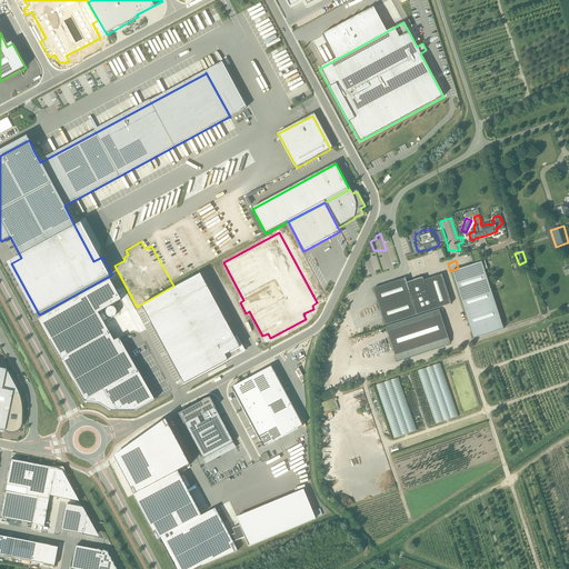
[(451,272),(473,339),(503,329),(481,262),(451,272)]
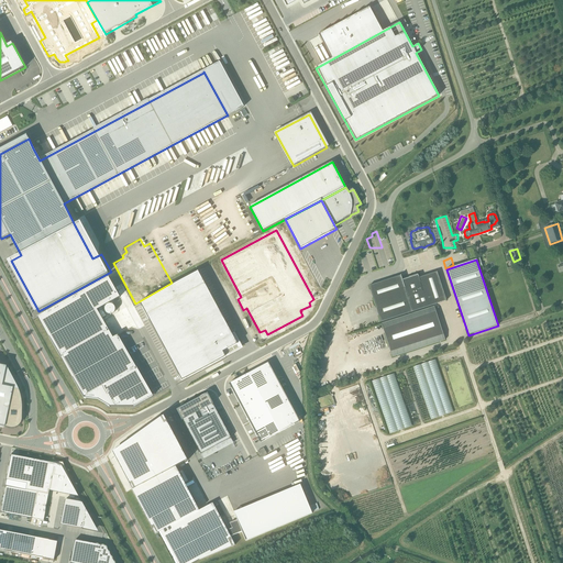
[(224,320),(198,272),(140,302),(181,381),(225,357),(219,344),(210,328),(224,320)]
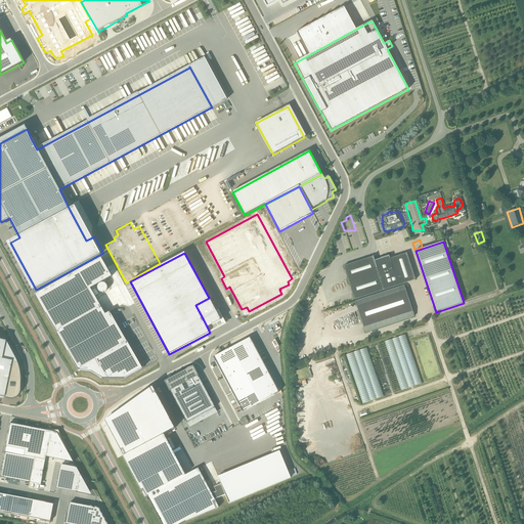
[(386,290),(386,291),(417,280),(407,253),(378,263),(376,257),(344,267),(354,300),(386,290)]
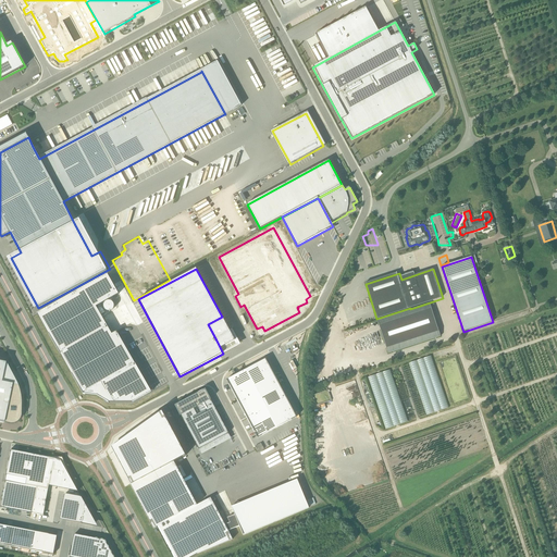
[(107,274),(37,313),(84,394),(97,396),(108,403),(109,403),(134,403),(151,392),(116,332),(112,334),(101,314),(106,312),(100,305),(119,294),(107,274)]
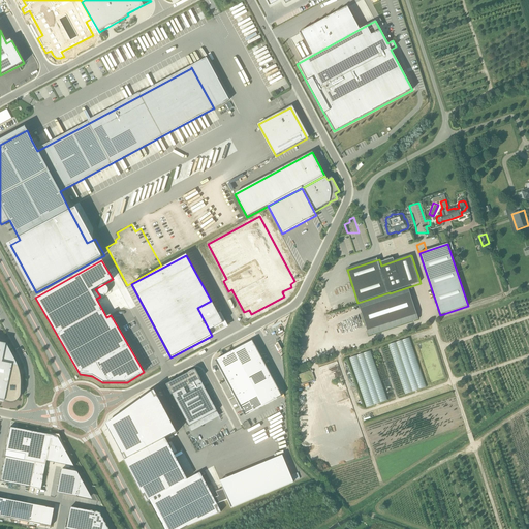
[(408,288),(358,304),(368,336),(417,319),(408,288)]
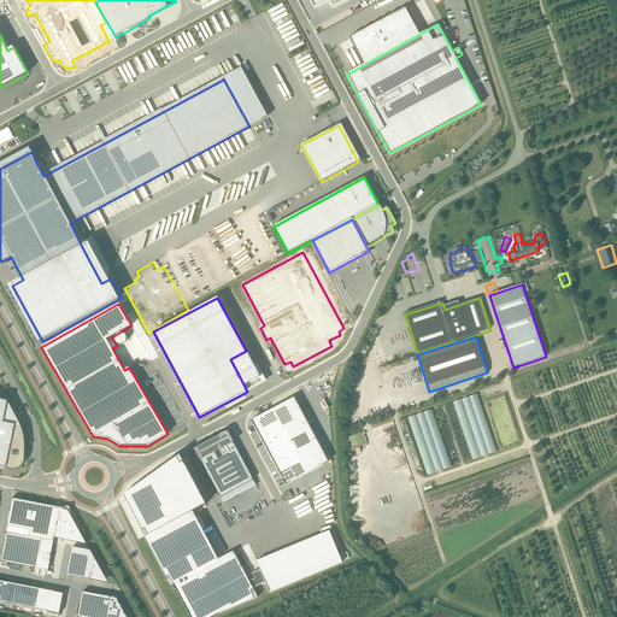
[(497,451),(477,394),(453,403),(472,459),(497,451)]
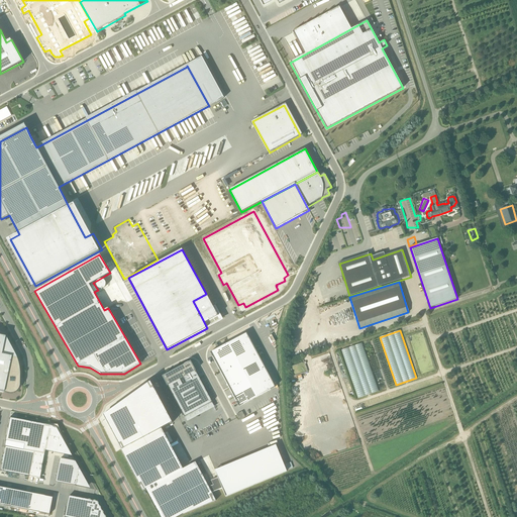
[(246,333),(210,352),(239,406),(276,387),(246,333)]
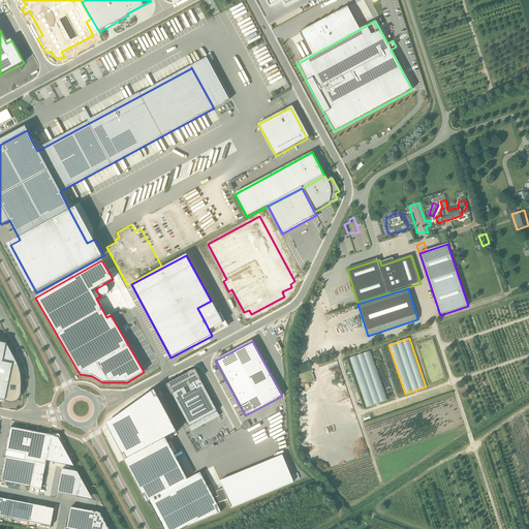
[(14,363),(5,345),(5,344),(0,343),(0,401),(3,402),(13,402),(18,400),(19,397),(20,394),(20,384),(19,376),(17,367),(14,363)]
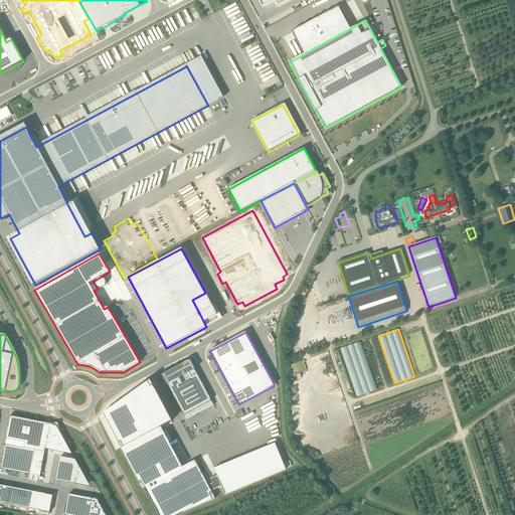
[(377,389),(360,341),(340,348),(356,395),(377,389)]
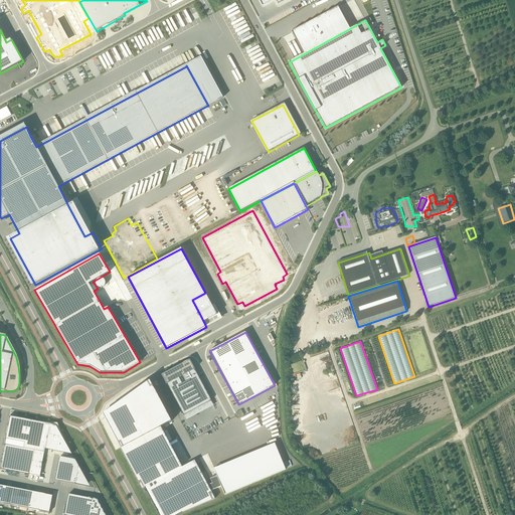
[(211,400),(191,362),(190,360),(162,375),(163,377),(184,415),(211,400)]
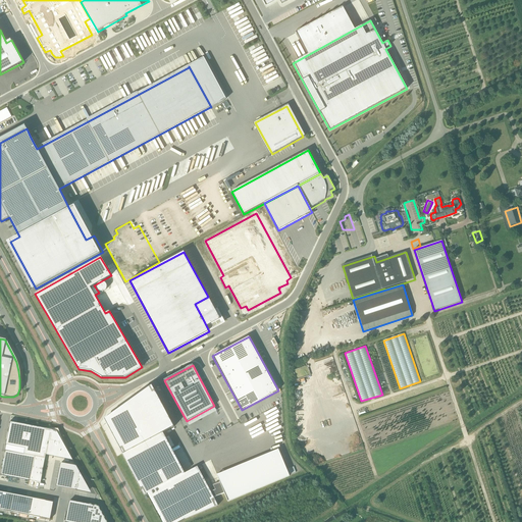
[(144,392),(105,420),(122,454),(144,496),(147,493),(161,521),(177,521),(218,506),(214,498),(211,491),(198,467),(185,473),(171,449),(163,433),(174,427),(152,385),(145,390),(145,389),(143,392),(144,392)]
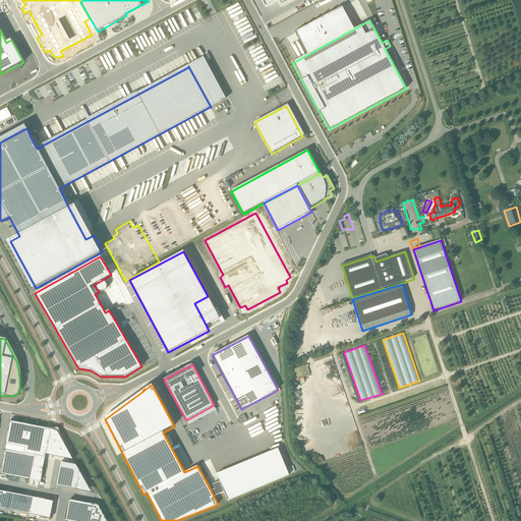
[(244,415),(238,418),(241,423),(247,420),(244,415)]
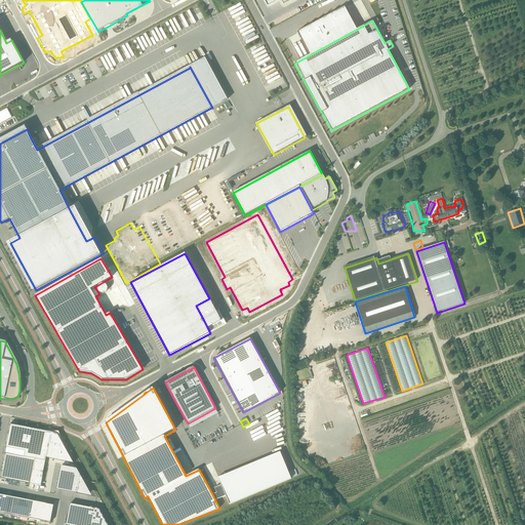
[(5,453),(0,478),(30,484),(40,486),(41,478),(45,457),(74,463),(57,434),(9,425),(5,447),(4,453),(5,453)]
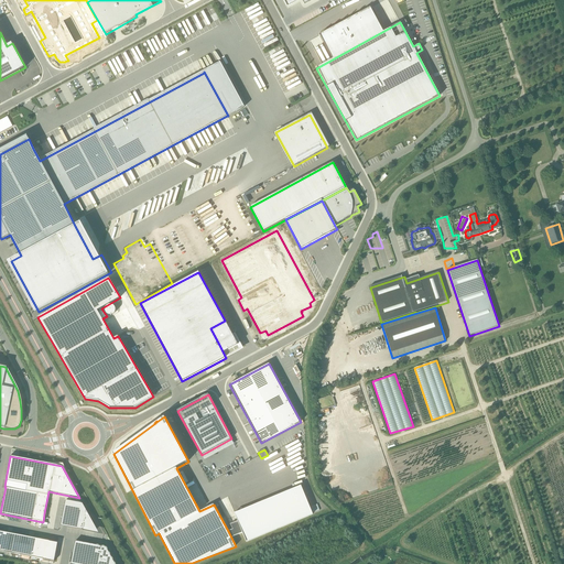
[(234,530),(228,531),(231,538),(242,533),(247,542),(262,535),(313,514),(301,486),(235,513),(238,521),(230,524),(234,530)]
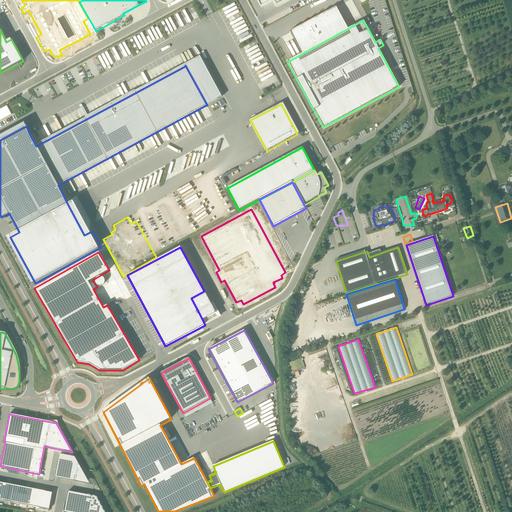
[(60,454),(55,477),(76,481),(84,482),(86,482),(87,482),(87,481),(87,480),(87,479),(81,468),(75,457),(60,454)]
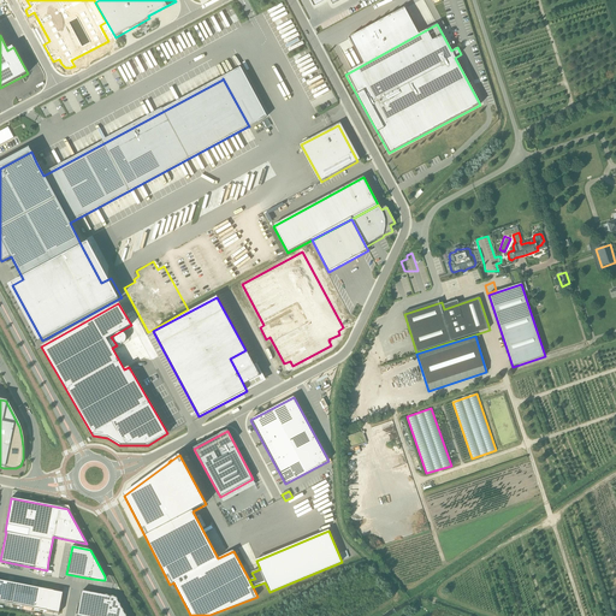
[(0,602),(10,604),(13,584),(0,580),(0,602)]
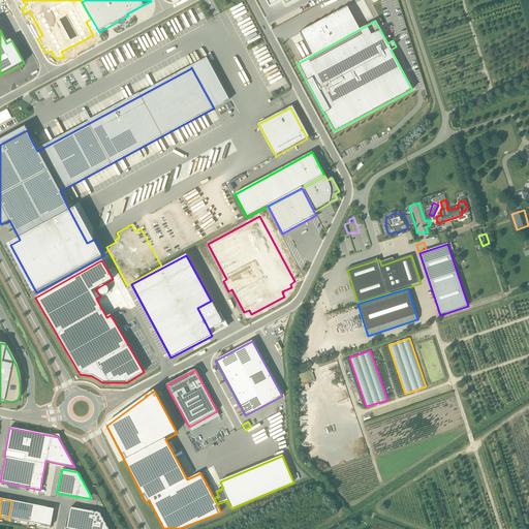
[(28,522),(32,504),(11,501),(8,519),(28,522)]
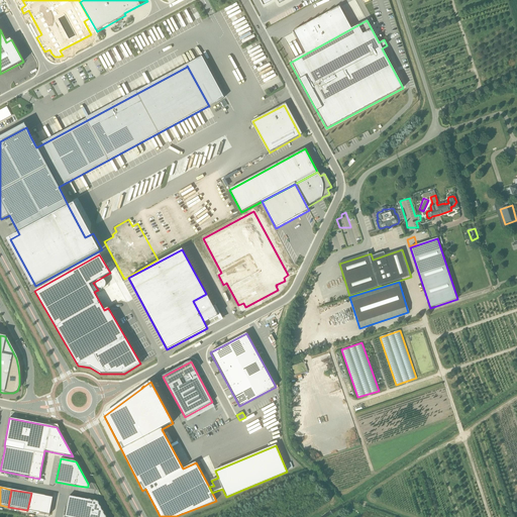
[(54,498),(31,493),(27,510),(49,515),(54,498)]
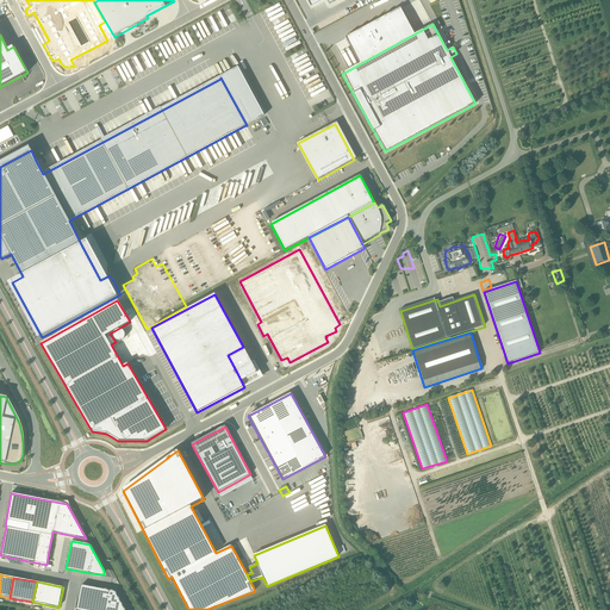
[(81,585),(76,609),(124,609),(114,591),(81,585)]
